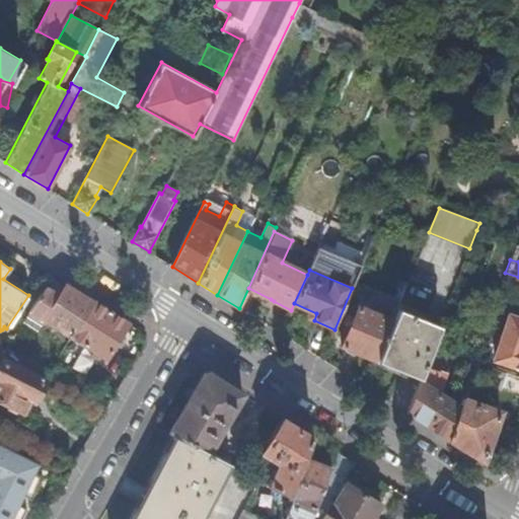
[(58,296),(65,286),(52,278),(45,288),(58,296)]
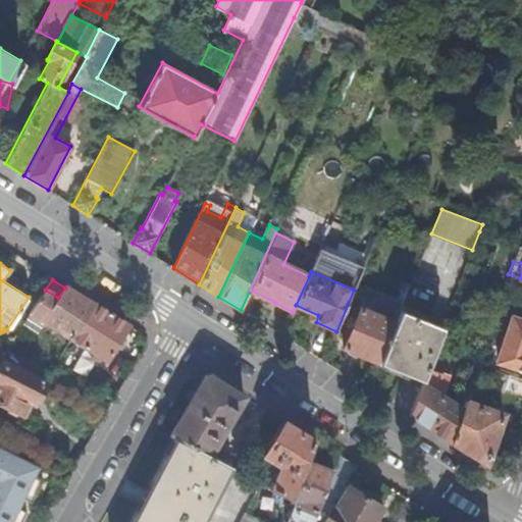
[(45,322),(71,340),(95,304),(66,285),(65,288),(58,298),(45,290),(30,313),(45,322)]
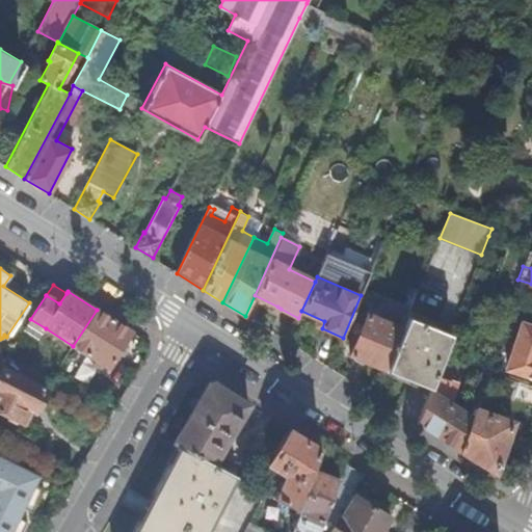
[(273,304),(269,312),(276,315),(281,309),(277,307),(273,304)]
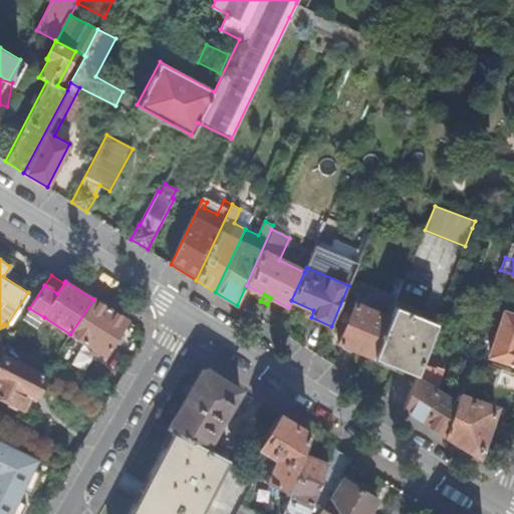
[(105,356),(127,321),(93,299),(70,334),(105,356)]
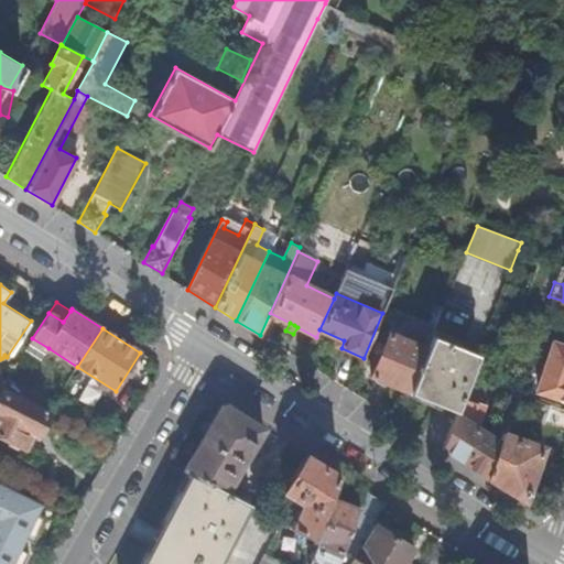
[(371,376),(409,391),(427,348),(388,332),(371,376)]
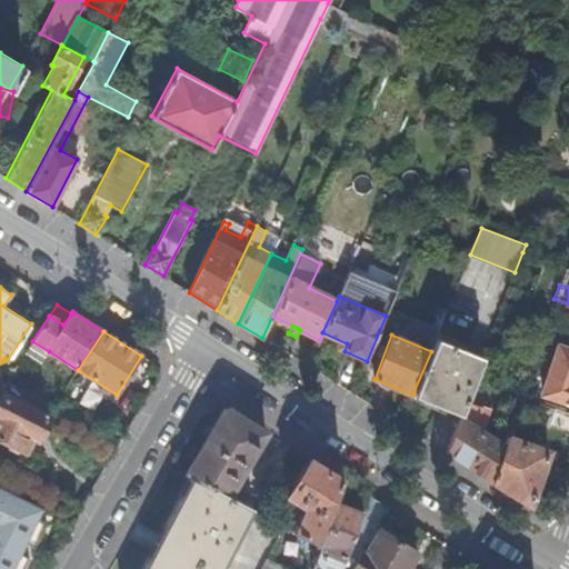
[(431,351),(412,395),(461,415),(466,403),(483,357),(436,338),(431,351)]
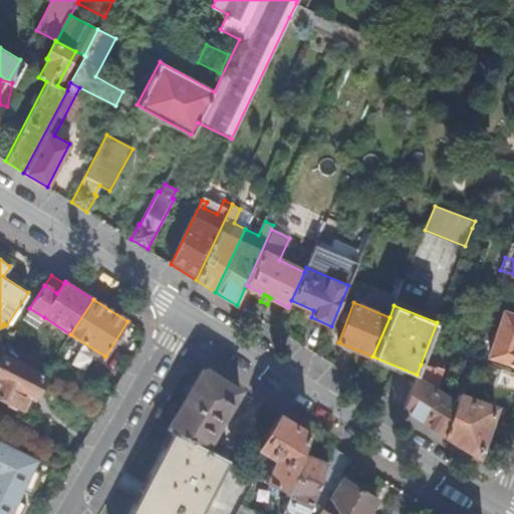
[(36,329),(44,317),(29,308),(22,321),(36,329)]
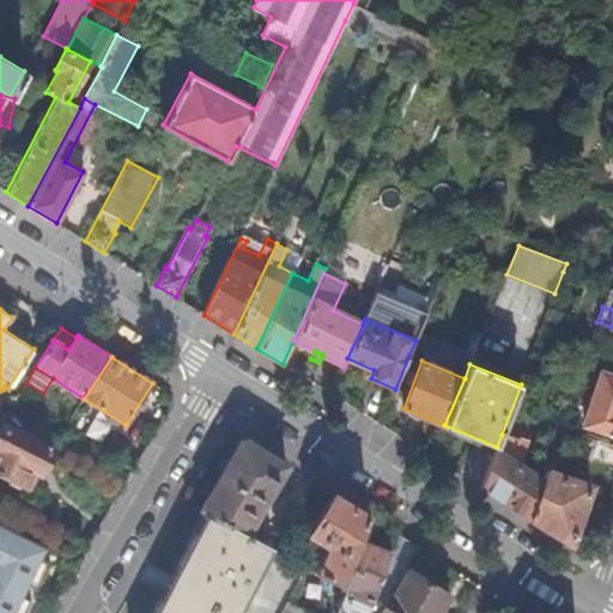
[(612,376),(601,372),(583,424),(612,434),(612,376)]
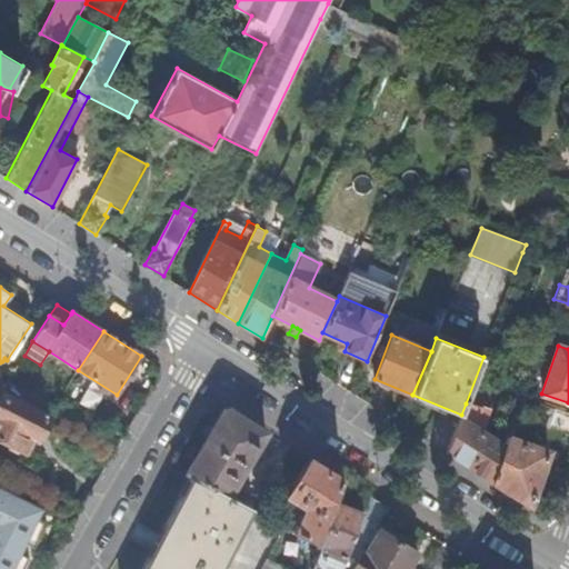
[(48,418),(1,395),(0,396),(0,439),(27,452),(35,439),(36,439),(48,418)]
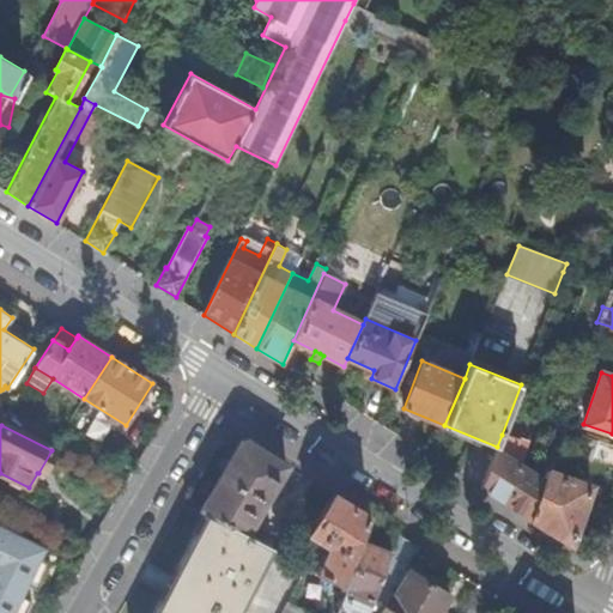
[(608,466),(612,451),(612,444),(560,426),(553,448),(608,466)]
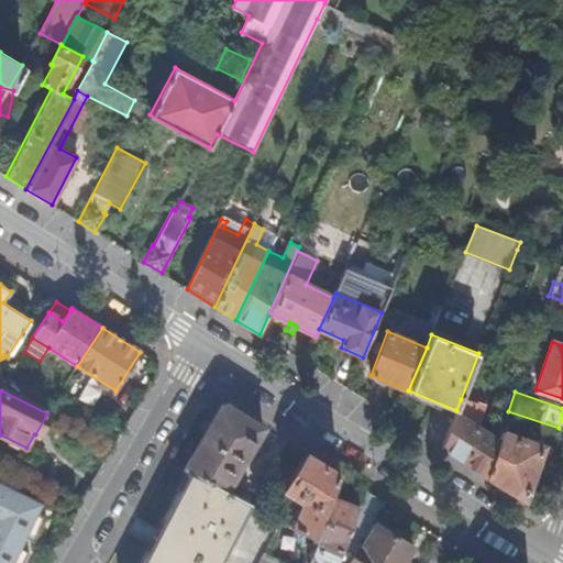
[(456,410),(442,449),(465,463),(477,428),(484,410),(484,408),(461,399),(456,410)]
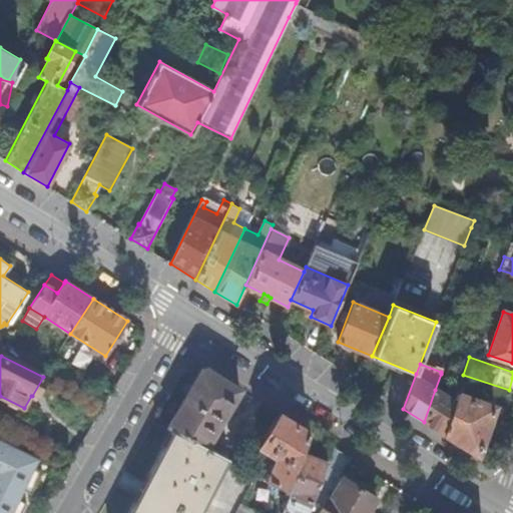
[(204,448),(239,390),(206,370),(200,371),(167,429),(172,432),(204,448)]
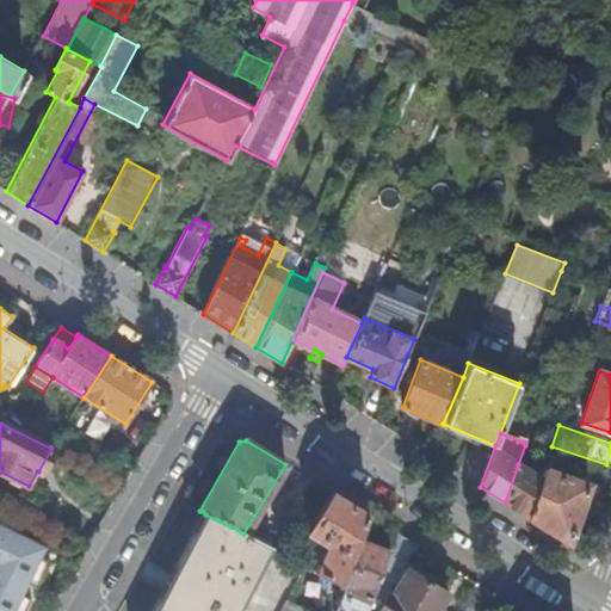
[(518,464),(505,503),(529,518),(541,479),(548,457),(539,454),(525,445),(518,464)]
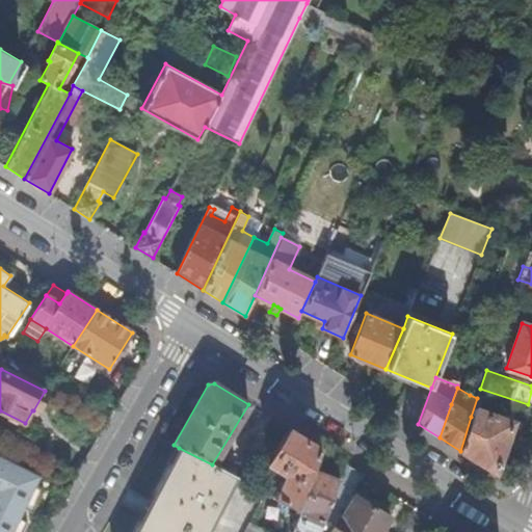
[(471,417),(460,451),(495,472),(512,420),(474,407),(471,417)]
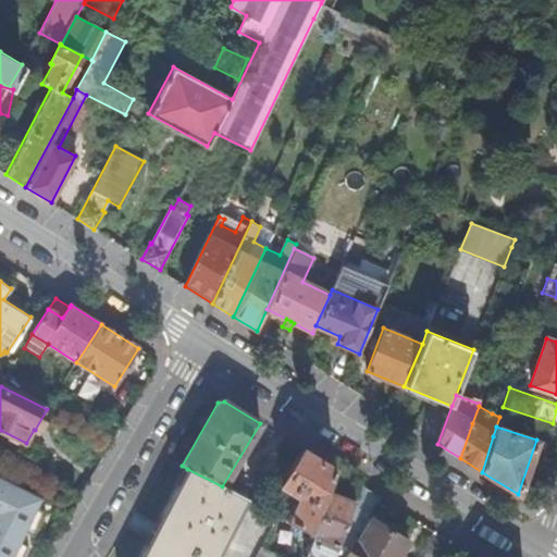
[(333,469),(305,452),(281,490),(283,491),(285,489),(291,491),(295,489),(298,490),(298,494),(301,499),(298,507),(295,506),(287,521),(307,531),(326,486),(333,469)]
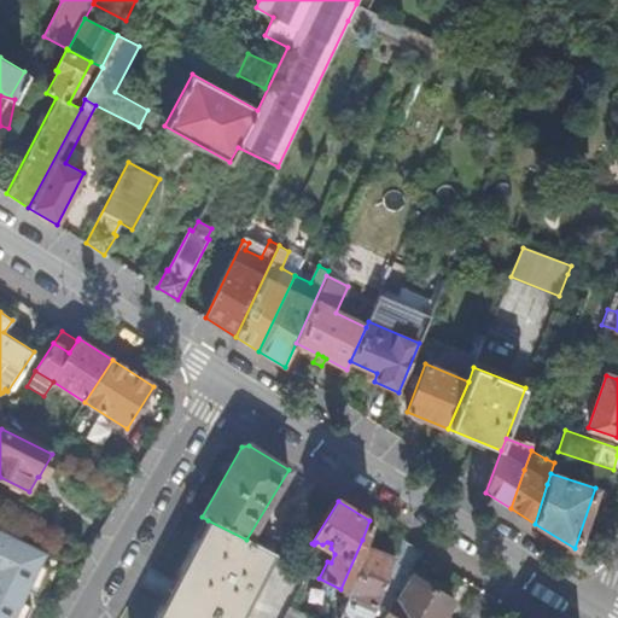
[(263,549),(246,540),(208,520),(161,608),(180,617),(238,617),(273,554),(263,549)]
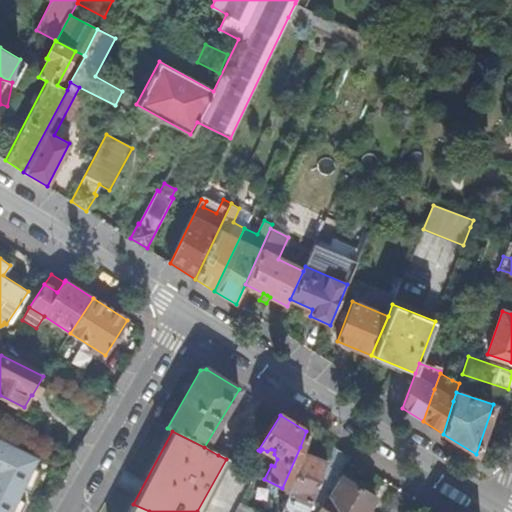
[(0,436),(0,511),(11,511),(39,456),(0,436)]
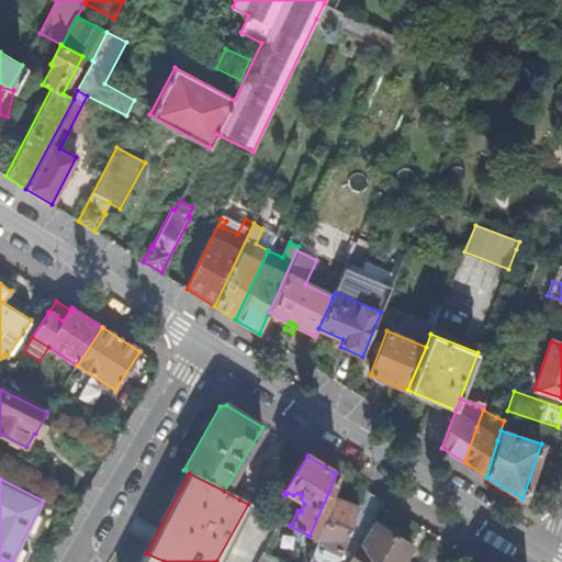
[(329,491),(310,536),(317,540),(308,561),(335,561),(336,560),(359,508),(329,491)]
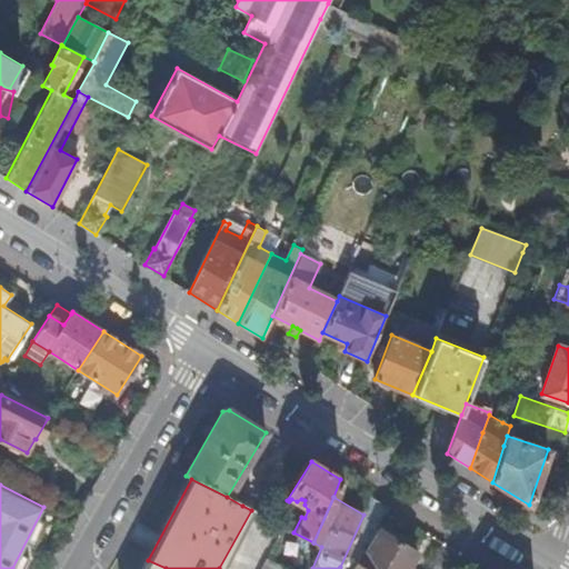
[(389,509),(370,498),(363,515),(340,567),(342,568),(406,568),(417,552),(377,528),(389,509)]
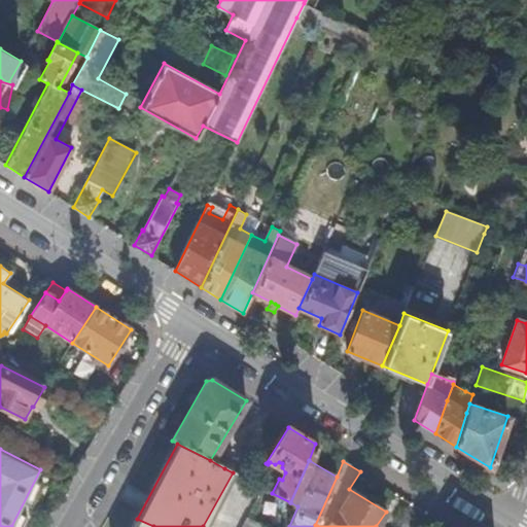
[(227,463),(224,468),(233,472),(236,467),(227,463)]
